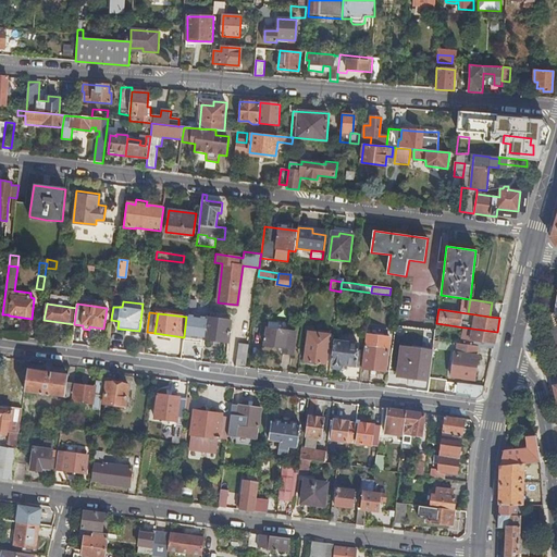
[(187,314),(186,317),(184,336),(196,337),(205,338),(205,339),(208,318),(207,318),(187,314)]
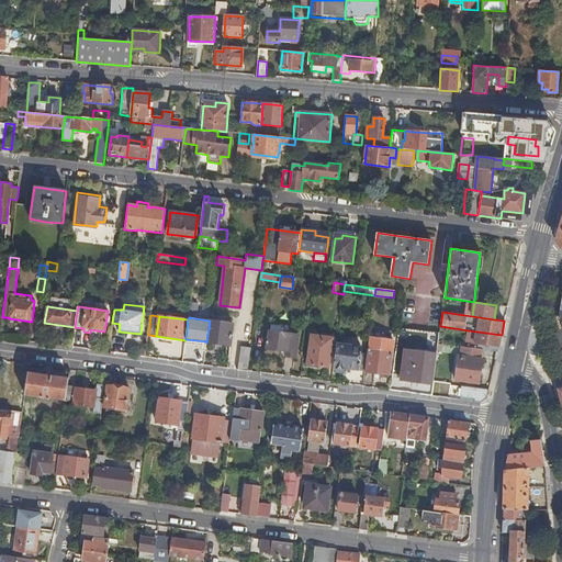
[(233,323),(210,321),(206,343),(231,345),(233,323)]
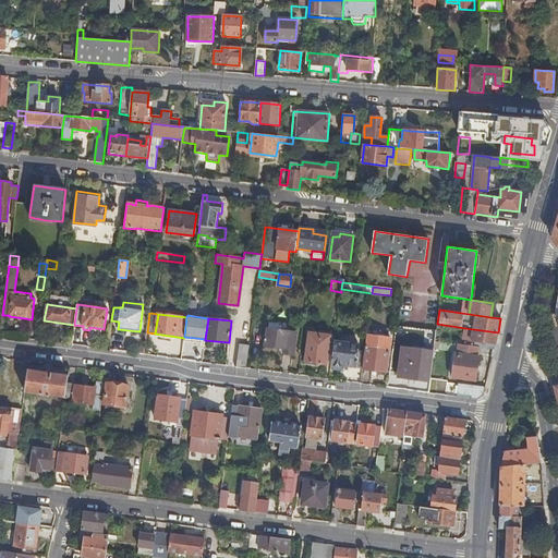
[(293,354),(296,332),(267,328),(265,346),(283,348),(283,353),(293,354)]
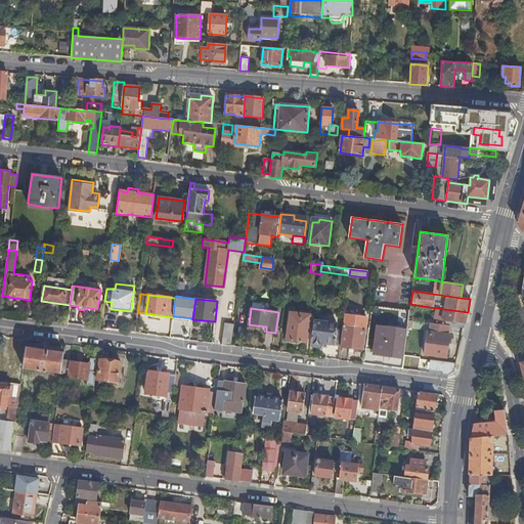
[(468,312),(437,308),(435,318),(442,320),(465,322),(468,312)]
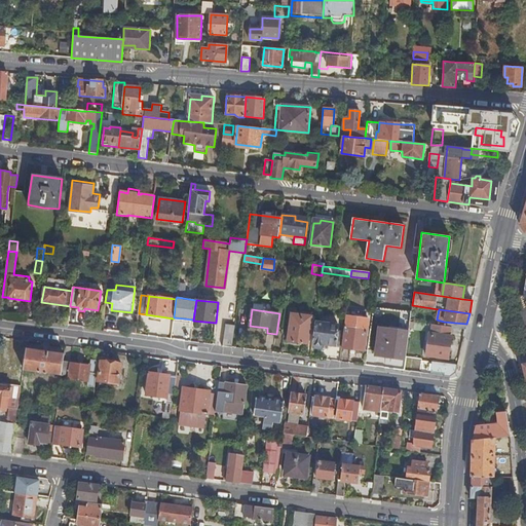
[(342,346),(342,348),(364,350),(365,346),(368,316),(346,314),(343,331),(343,337),(342,346)]
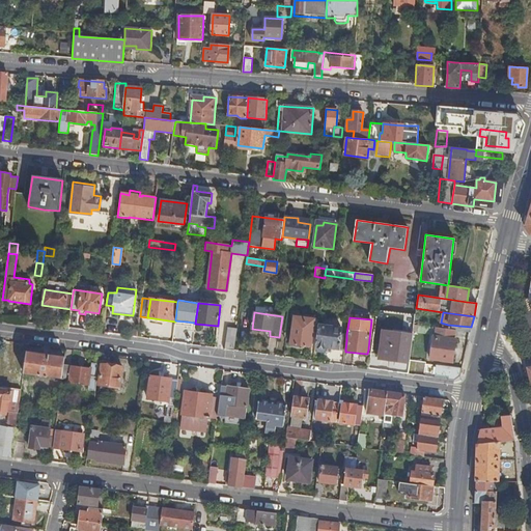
[(317,328),(315,348),(327,351),(327,347),(345,350),(346,340),(346,334),(341,334),(342,328),(318,325),(317,328)]
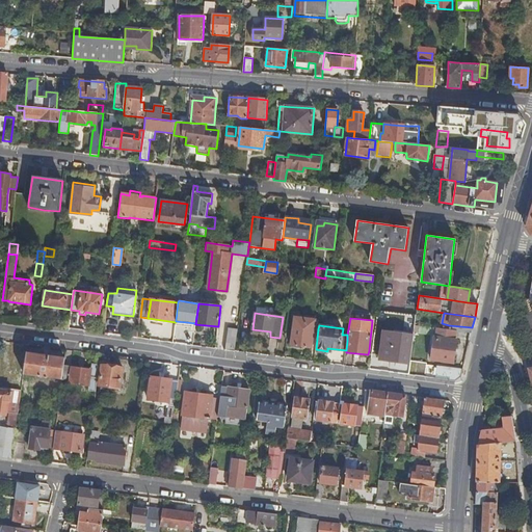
[(290,346),(312,348),(314,330),(292,327),(292,333),(291,333),(289,343),(290,343),(290,346)]
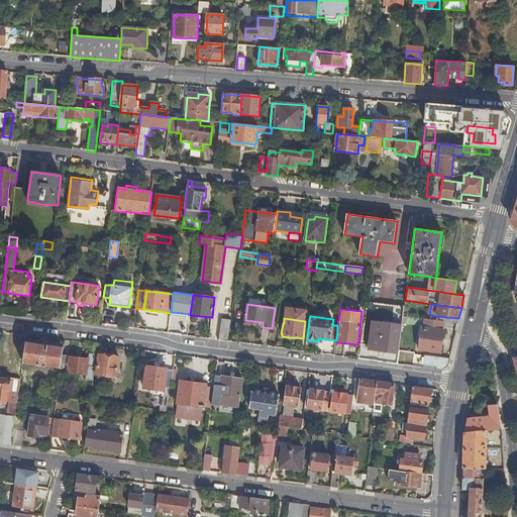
[(228,341),(231,320),(221,319),(218,340),(228,341)]
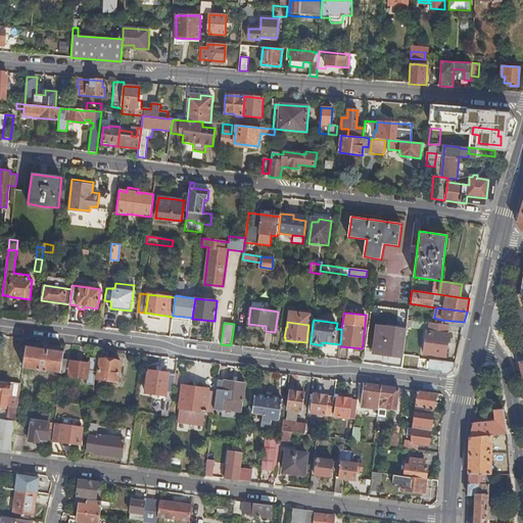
[(440,324),(429,323),(428,331),(427,331),(424,354),(445,357),(448,334),(447,334),(449,325),(440,324)]
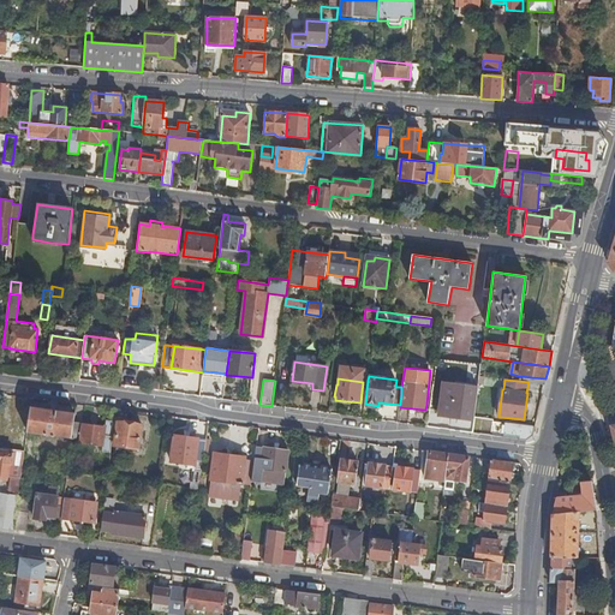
[(455,418),(475,421),(475,419),(478,387),(443,382),(439,411),(437,416),(455,418)]
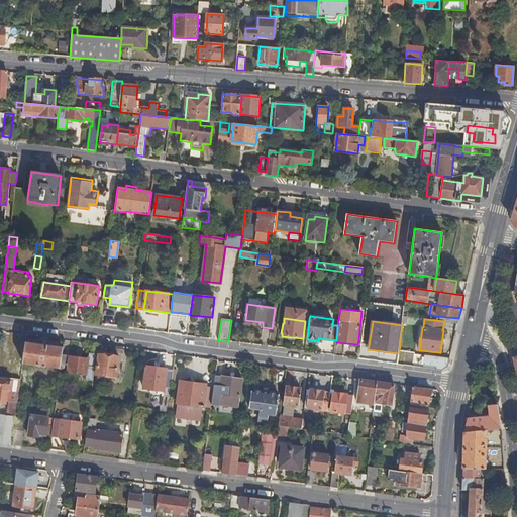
[(64,348),(26,343),(23,364),(55,368),(54,376),(60,377),(61,368),(63,354),(64,348)]
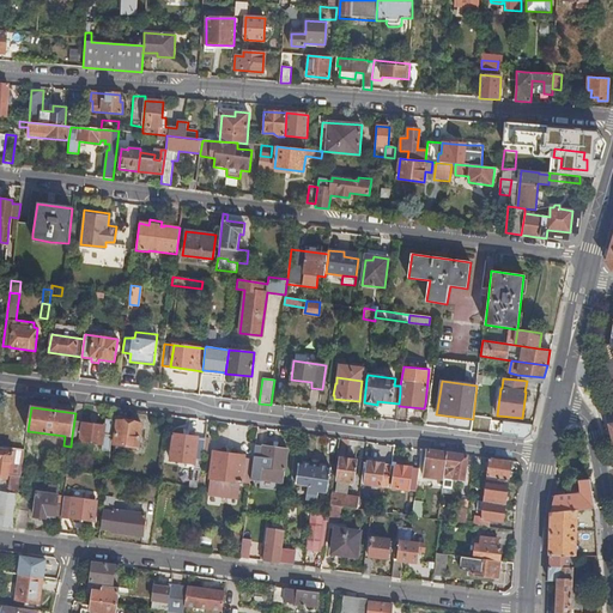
[(472,424),(471,431),(496,435),(525,438),(532,434),(533,426),(473,418),(473,419),(472,424)]
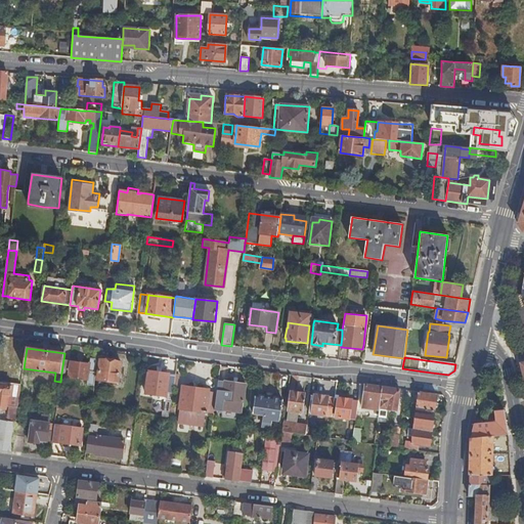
[(90,363),(63,359),(61,373),(68,374),(67,387),(76,388),(76,385),(79,386),(81,379),(88,380),(90,363)]
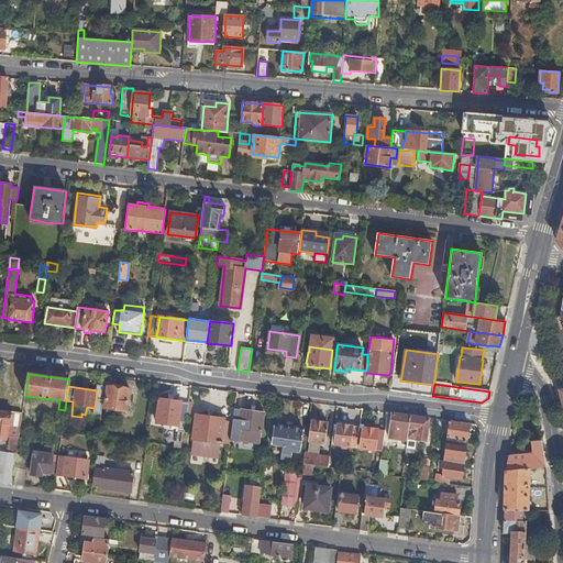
[(131,389),(108,386),(106,408),(128,411),(131,389)]
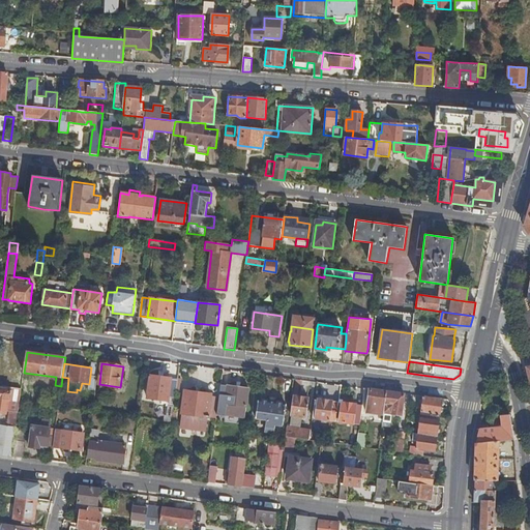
[(164,420),(173,422),(176,394),(170,393),(172,378),(150,376),(148,398),(167,401),(164,420)]
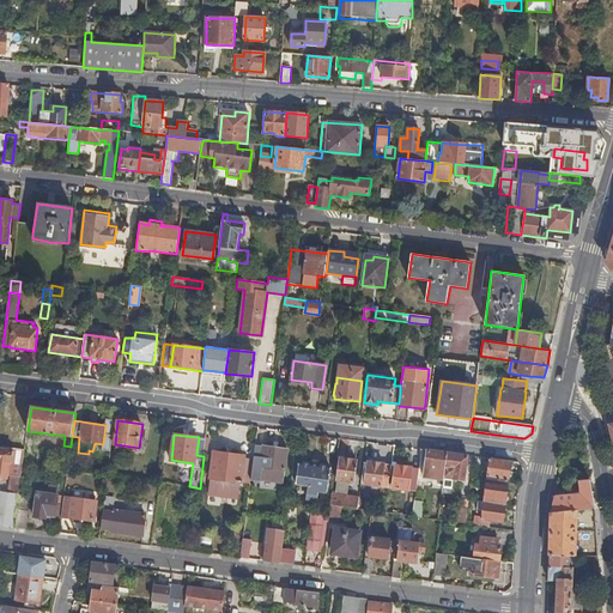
[(0,491),(0,526),(14,528),(23,475),(24,465),(23,465),(25,449),(0,445),(0,477),(7,478),(7,477),(11,477),(8,492),(0,491)]
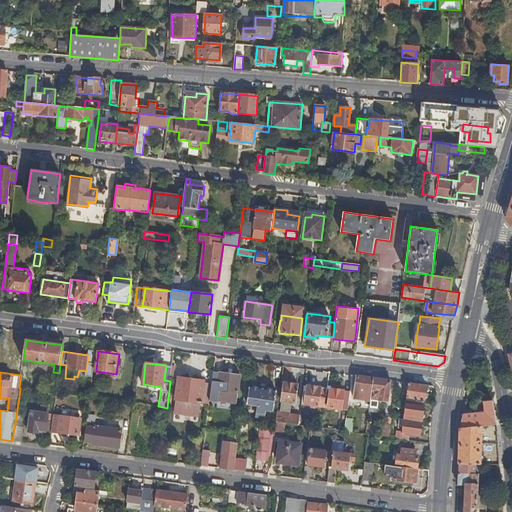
[(214,372),(213,384),(217,385),(216,389),(218,389),(216,401),(237,404),(241,375),(214,372)]
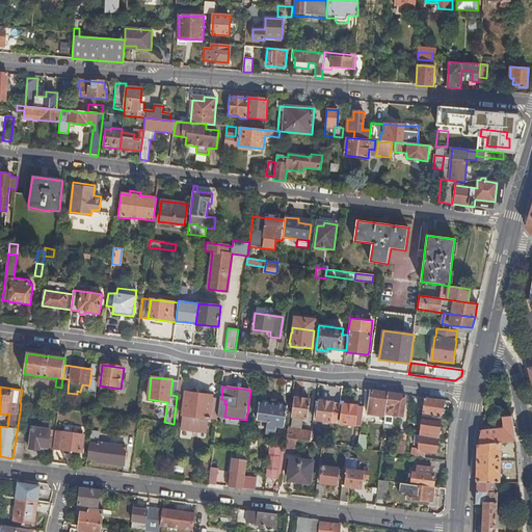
[(389,394),(371,391),(369,414),(386,416),(389,394)]
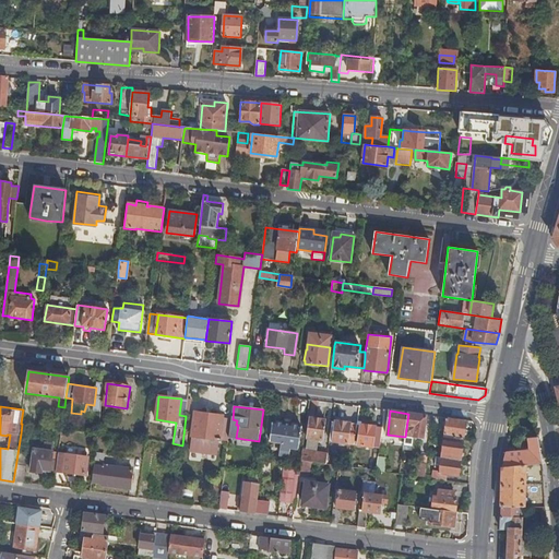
[(221,438),(229,439),(233,420),(224,419),(224,416),(197,412),(192,437),(221,440),(221,438)]
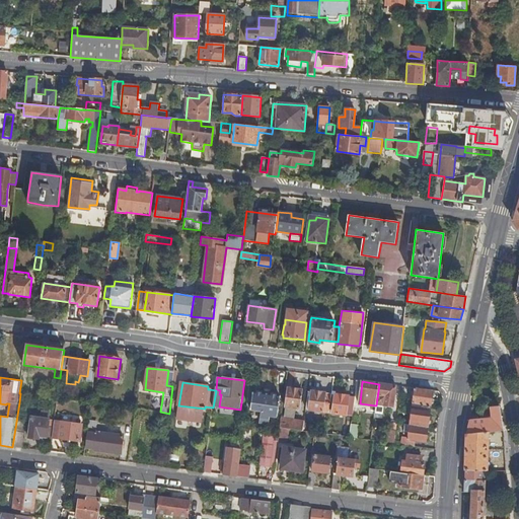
[(379,384),(376,405),(375,415),(383,415),(384,406),(393,408),(396,386),(379,384)]
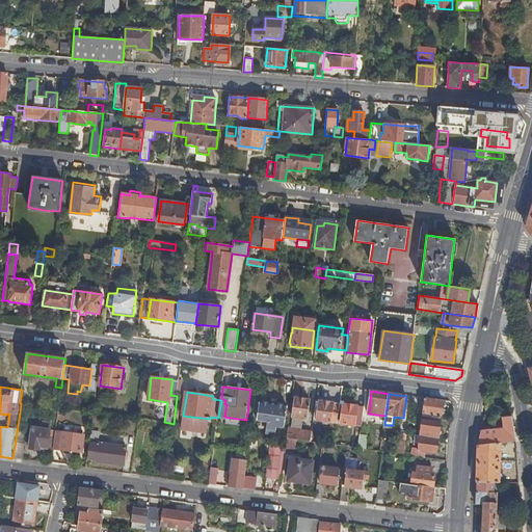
[(291,428),(288,428),(287,439),(296,440),(312,442),(313,432),(301,430),(303,419),(308,419),(310,400),(295,397),(291,428)]
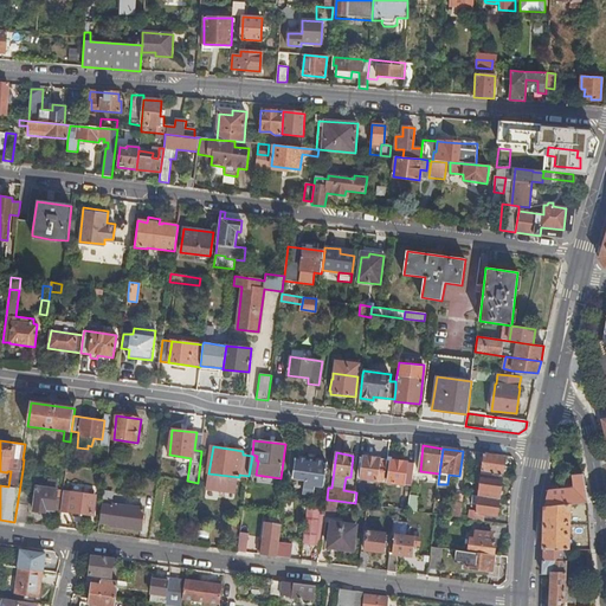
[(503,475),(505,457),(485,453),(483,472),(503,475)]
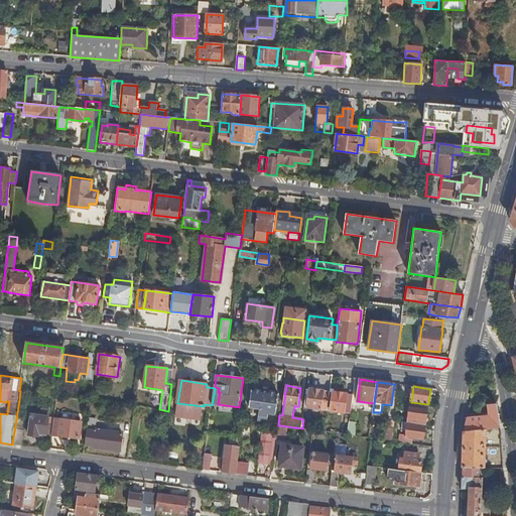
[(310,390),(307,390),(304,406),(307,407),(307,408),(328,410),(331,392),(310,389),(310,390)]
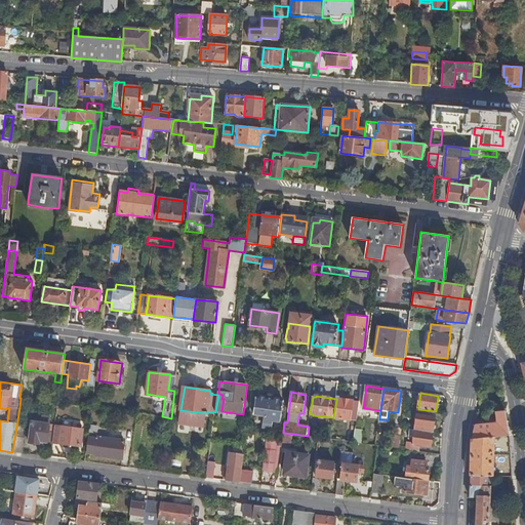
[(284,401),(256,397),(253,414),(266,416),(265,422),(274,423),(274,420),(281,421),(284,401)]
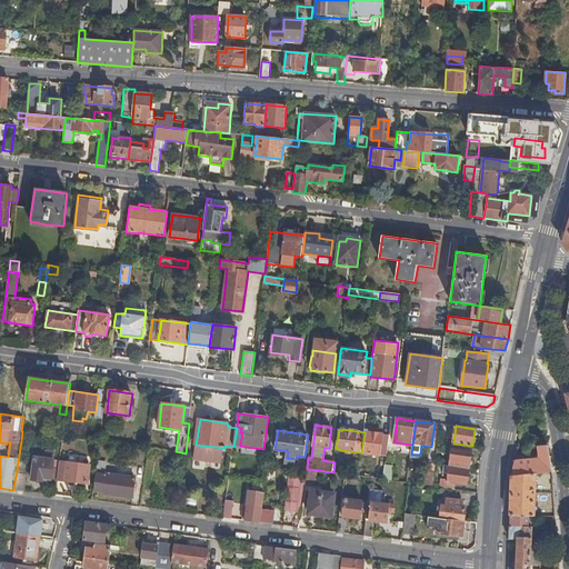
[(39,433),(22,431),(21,441),(38,443),(39,433)]
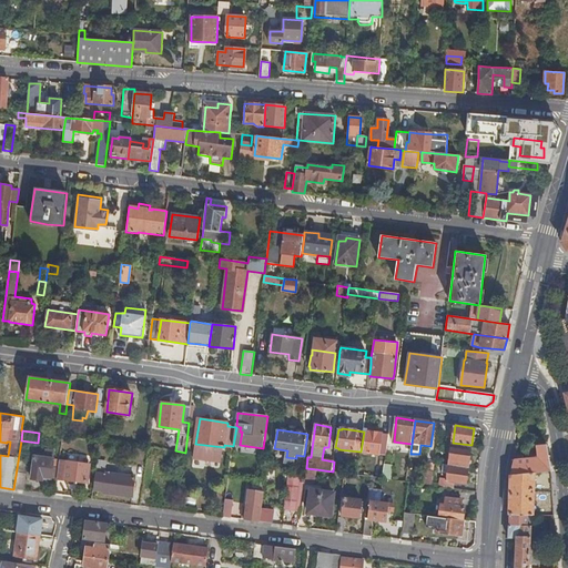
[(364,432),(361,452),(386,455),(389,435),(364,432)]
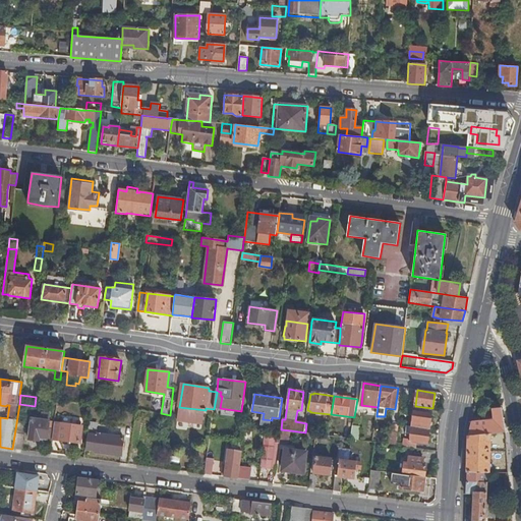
[(412,427),(429,429),(432,408),(415,406),(412,427)]
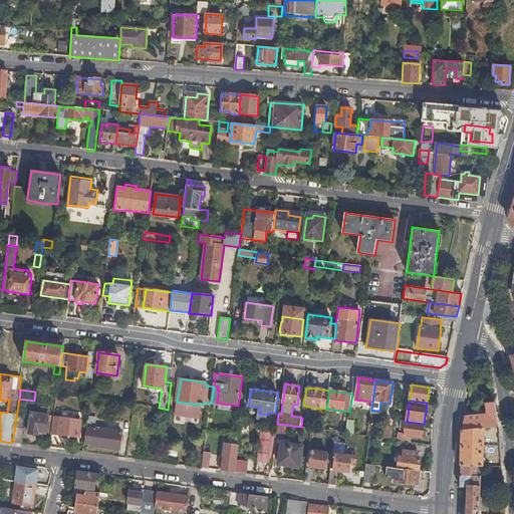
[(462,430),(498,426),(494,402),(486,403),(486,413),(465,416),(462,430)]
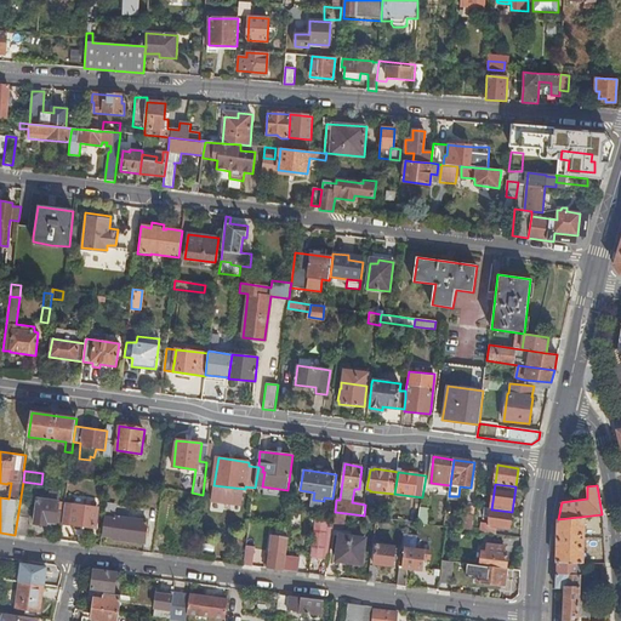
[(46,522),(56,523),(57,513),(64,513),(64,505),(66,502),(58,502),(60,494),(50,493),(49,501),(38,500),(34,523),(46,525),(46,522)]
